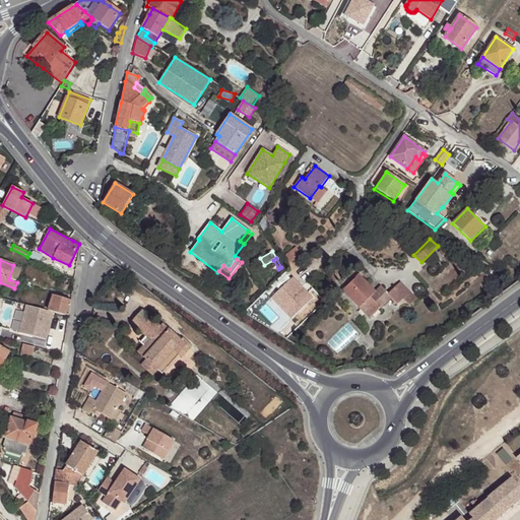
[(391,298),(398,305),(403,300),(393,288),(388,294),(381,285),(375,291),(360,274),(342,290),(370,318),(391,298)]
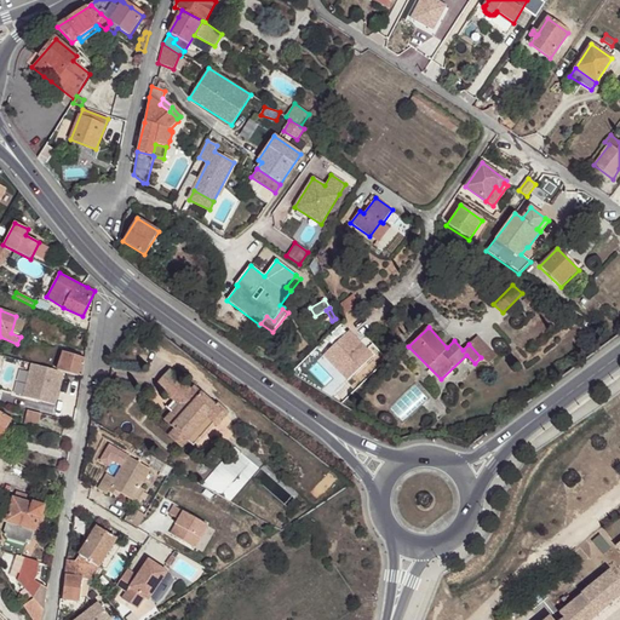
[(371,360),(365,354),(360,349),(362,345),(349,332),(338,344),(344,350),(336,359),(352,377),(371,360)]
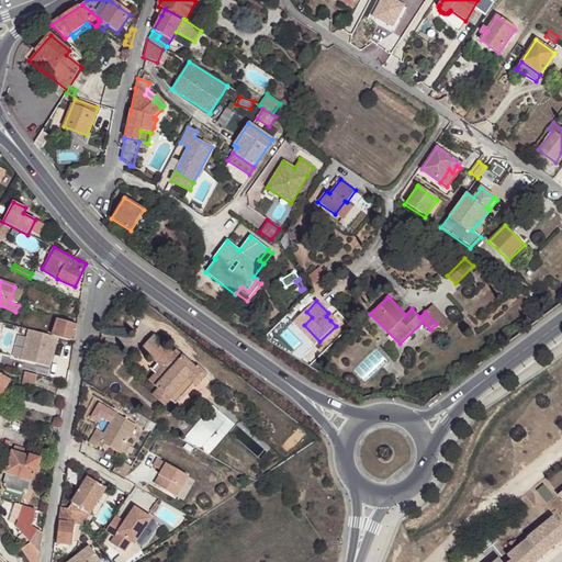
[(436,324),(442,330),(451,323),(434,304),(425,312),(436,324)]
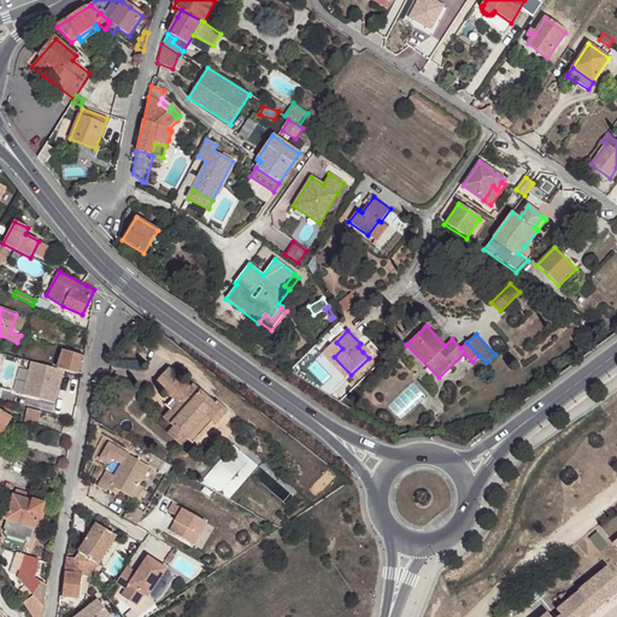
[(63,351),(57,369),(78,375),(78,374),(81,375),(84,357),(63,351)]
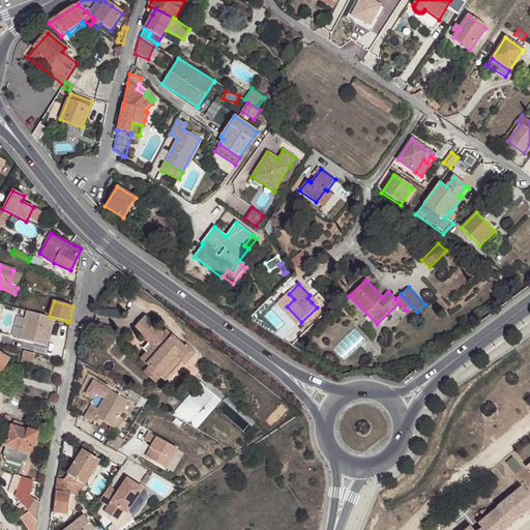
[(55,319),(28,311),(21,340),(48,347),(55,319)]
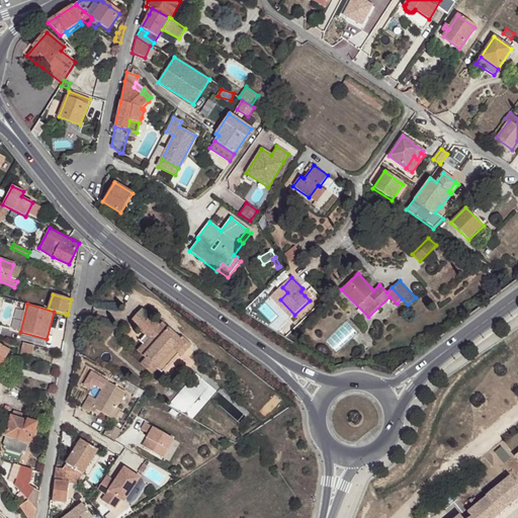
[(175,348),(179,352),(182,355),(191,345),(188,342),(186,344),(162,323),(160,326),(142,310),(131,322),(145,335),(148,338),(143,344),(138,351),(146,358),(141,363),(152,373),(157,368),(175,348)]
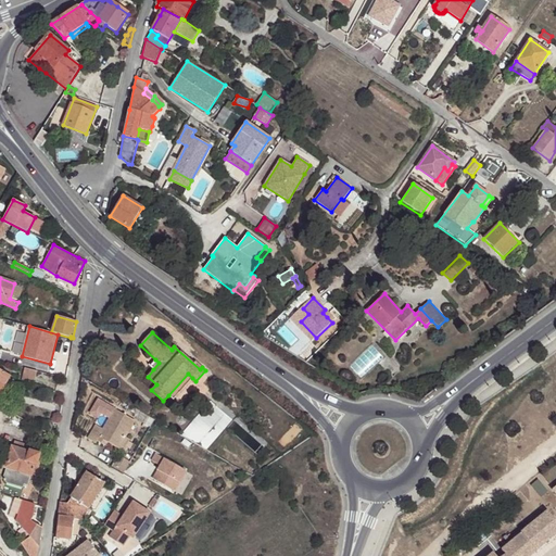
[(150,366),(153,369),(159,363),(155,359),(150,366)]
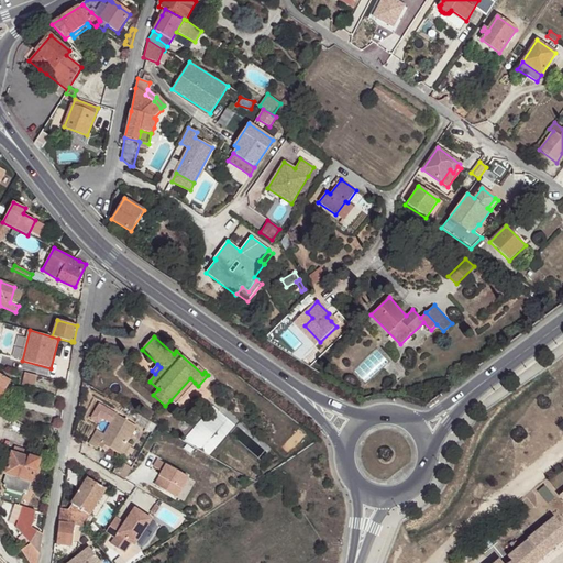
[(386,367),(396,379),(400,374),(390,364),(386,367)]
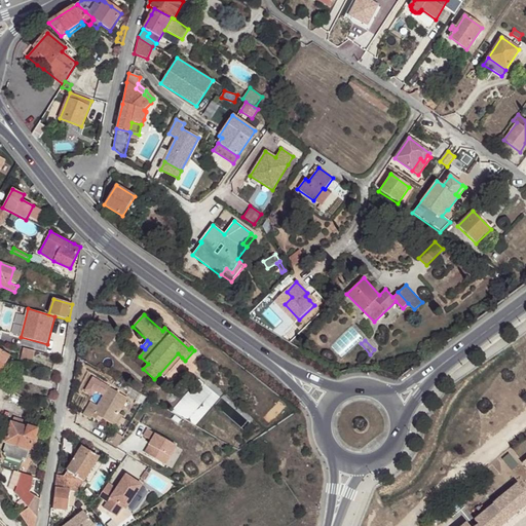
[(24,348),(21,360),(32,364),(35,351),(24,348)]
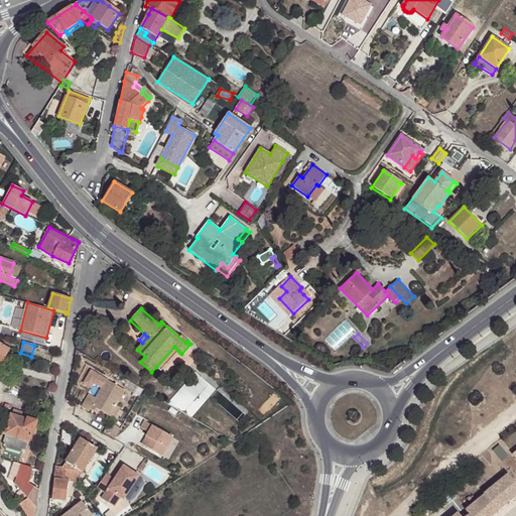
[(0,363),(8,349),(0,344),(0,363)]
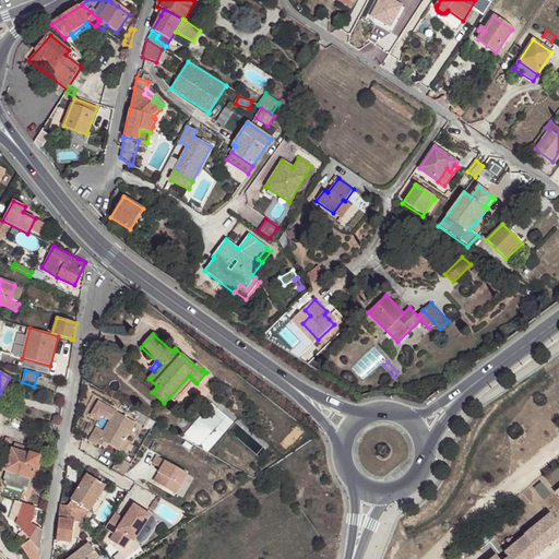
[(169,397),(174,402),(193,380),(189,376),(169,397)]
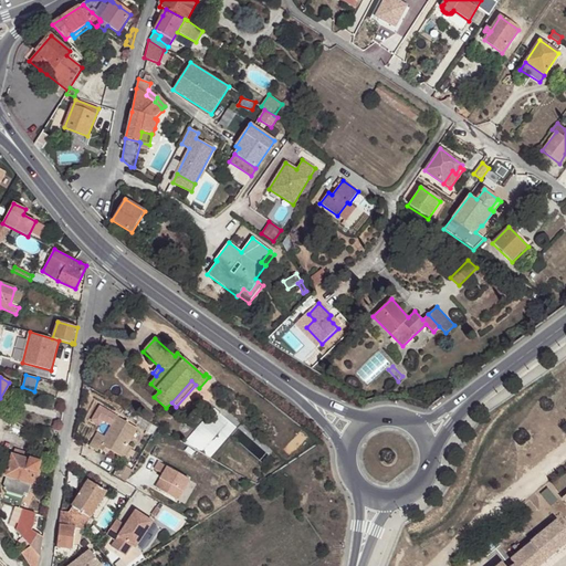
[(97,432),(90,447),(97,451),(98,449),(109,456),(112,451),(125,460),(132,447),(128,444),(137,428),(100,406),(91,420),(100,425),(102,420),(112,426),(105,437),(97,432)]
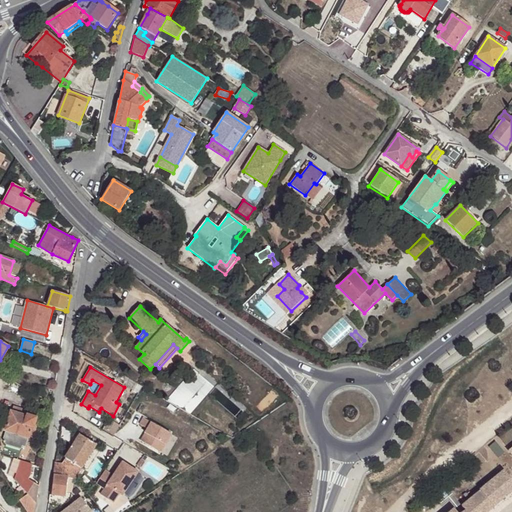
[(194,370),(168,401),(181,409),(197,392),(188,385),(198,374),(194,370)]
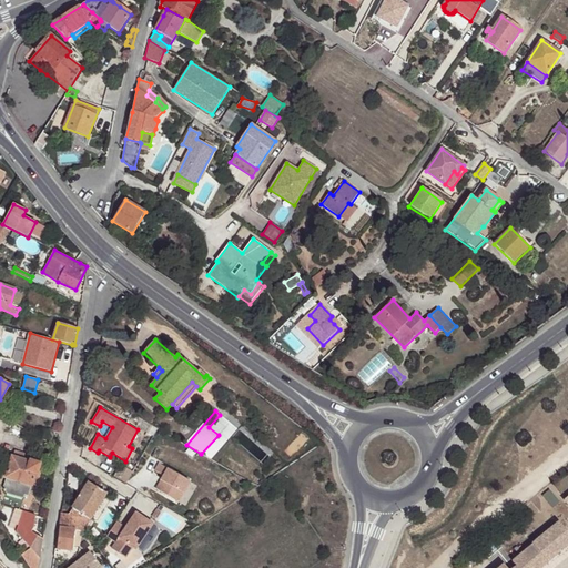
[(219,435),(201,454),(213,460),(237,430),(220,415),(209,427),(219,435)]
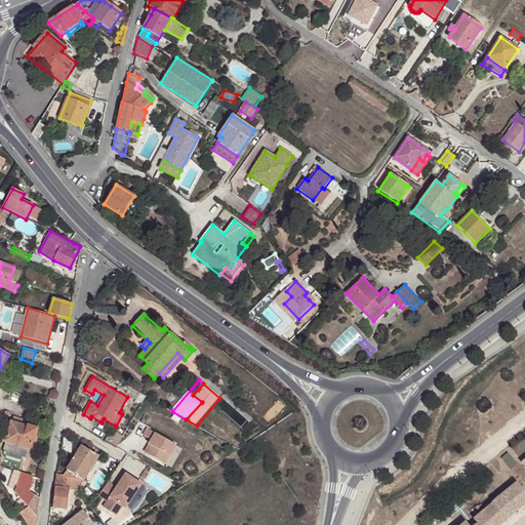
[(132,389),(128,395),(137,400),(140,394),(132,389)]
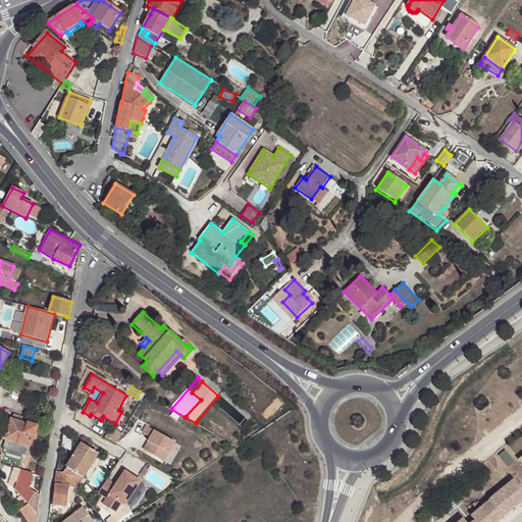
[(140,392),(137,398),(142,401),(145,394),(140,390),(140,392)]
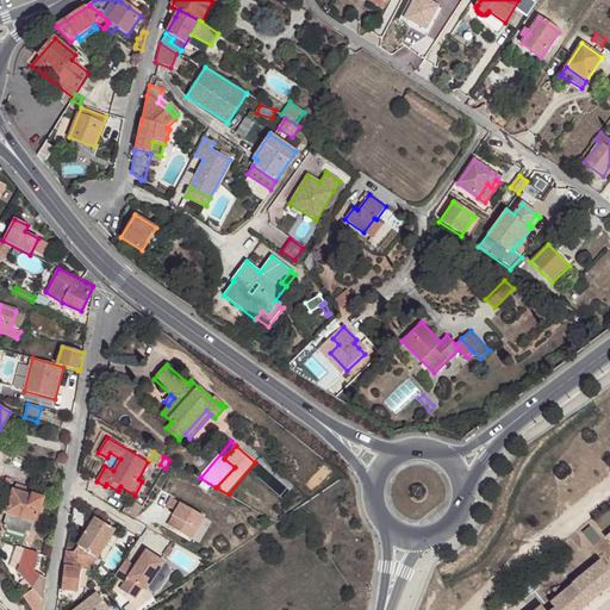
[(16,484),(14,490),(30,495),(31,489),(16,484)]
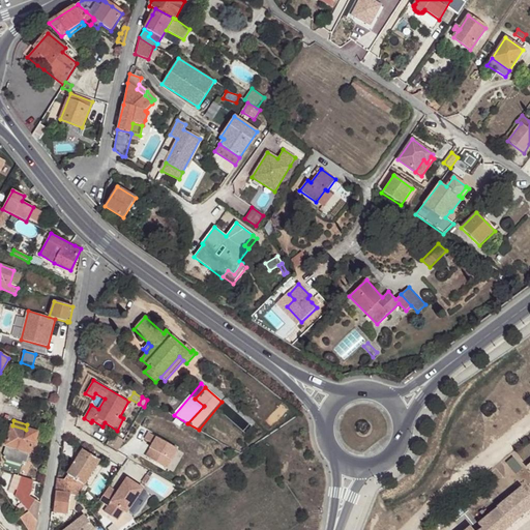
[(9,433),(2,455),(4,458),(4,459),(5,460),(22,466),(23,462),(27,463),(33,443),(35,444),(38,433),(28,430),(28,431),(26,430),(12,425),(11,425),(11,428),(8,427),(6,432),(9,433)]
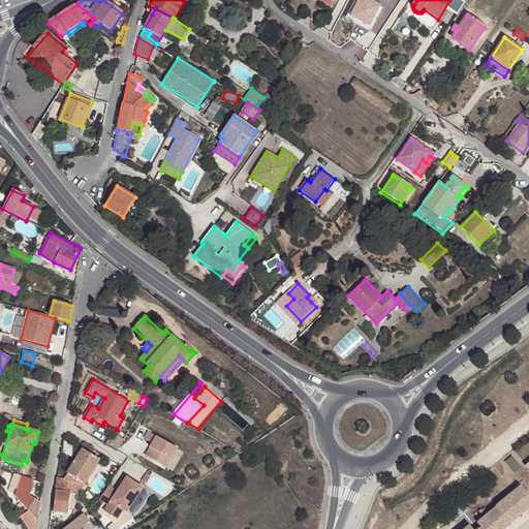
[(106,444),(118,450),(124,439),(113,433),(106,444)]
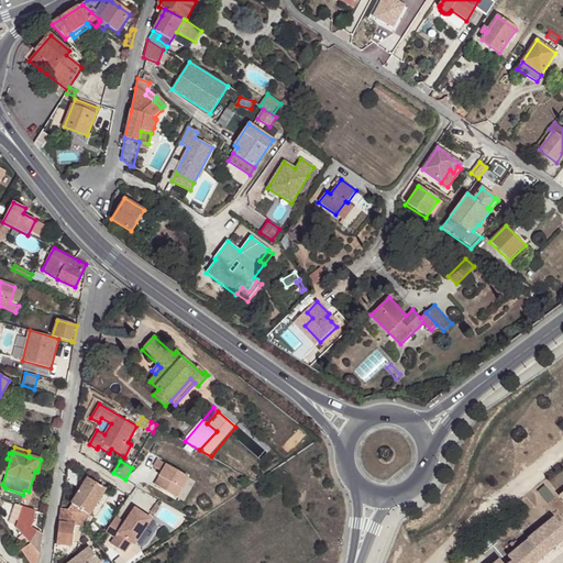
[(68,509),(61,509),(58,521),(59,521),(56,544),(73,547),(73,541),(75,526),(80,526),(81,527),(86,521),(107,489),(88,478),(83,487),(78,486),(73,495),(76,497),(68,509)]
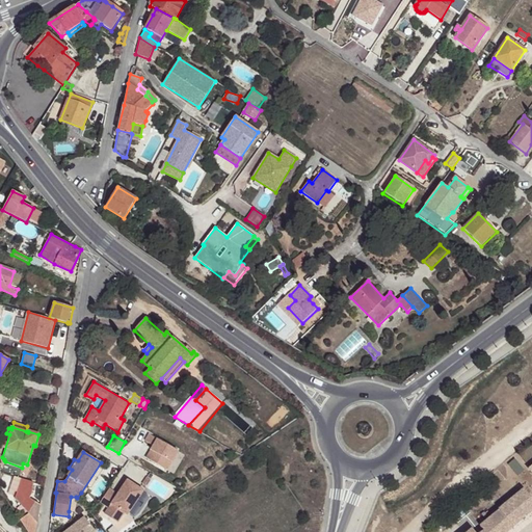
[(109,488),(101,502),(109,507),(105,513),(117,523),(124,512),(127,514),(143,491),(128,480),(117,495),(109,488)]
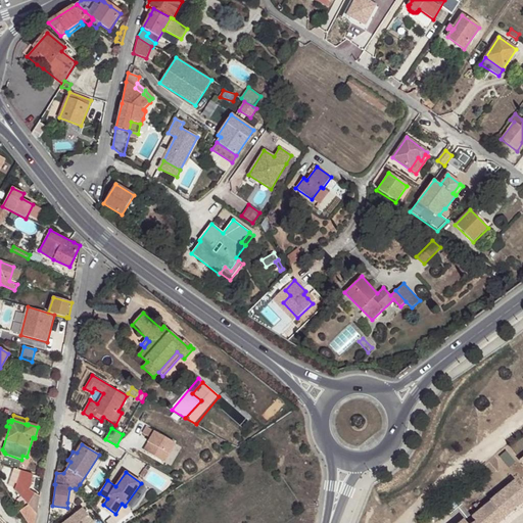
[(497,522),(522,503),(522,490),(515,481),(490,501),(490,502),(472,517),(475,522),(473,522),(466,522),(464,520),(460,522),(497,522)]
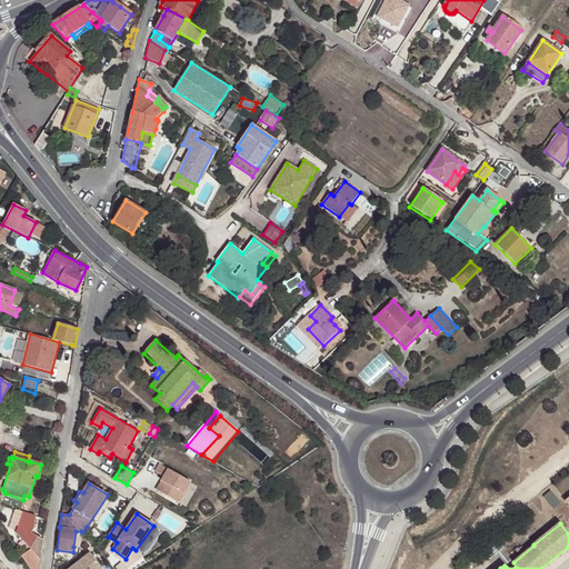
[(28,531),(23,540),(31,549),(40,560),(43,540),(28,531)]
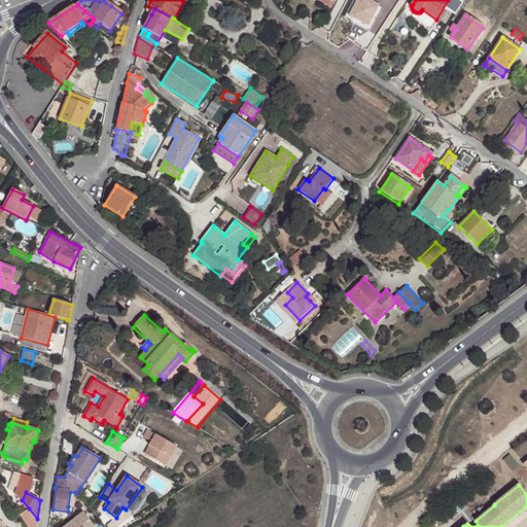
[(18,513),(20,515),(28,510),(25,505),(18,513)]
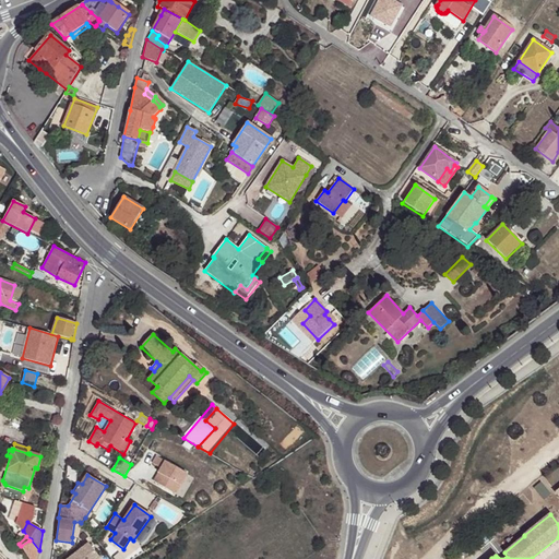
[(36,558),(39,550),(31,539),(30,540),(21,546),(30,558),(36,558)]
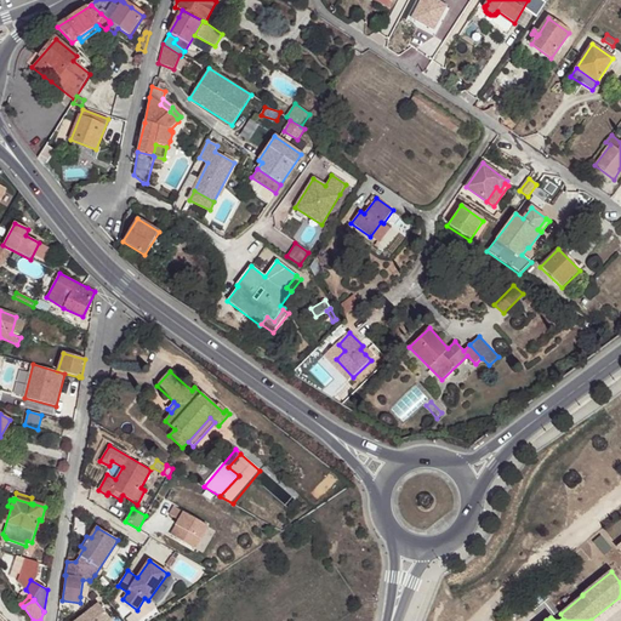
[(77,620),(112,620),(98,604),(77,620)]
